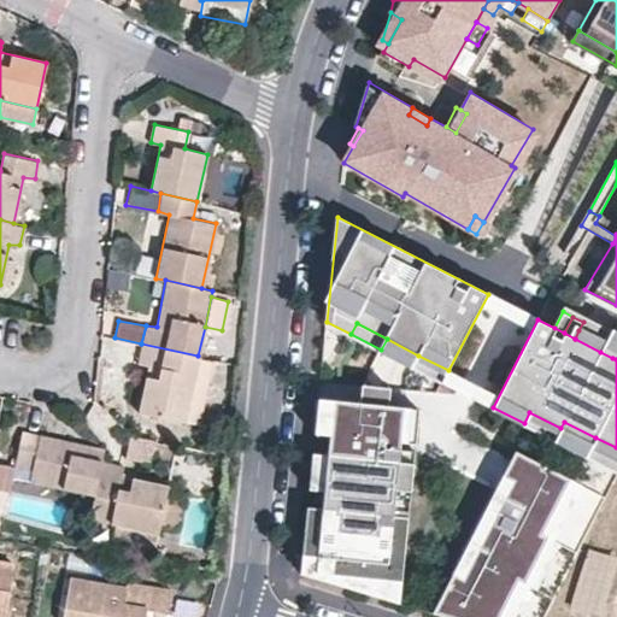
[(600,352),(604,342),(579,330),(575,339),(600,352)]
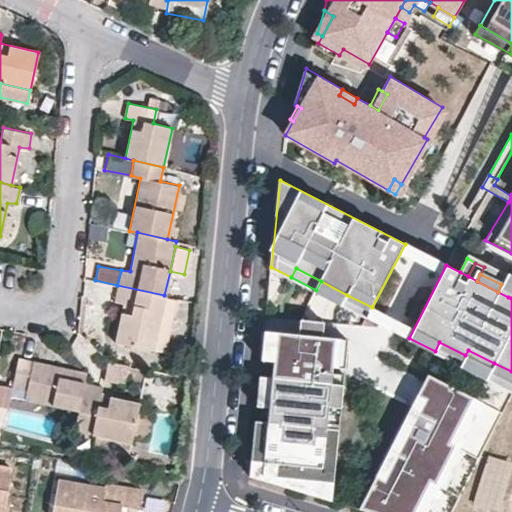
[(347,295),(321,281),(316,290),(343,303),(347,295)]
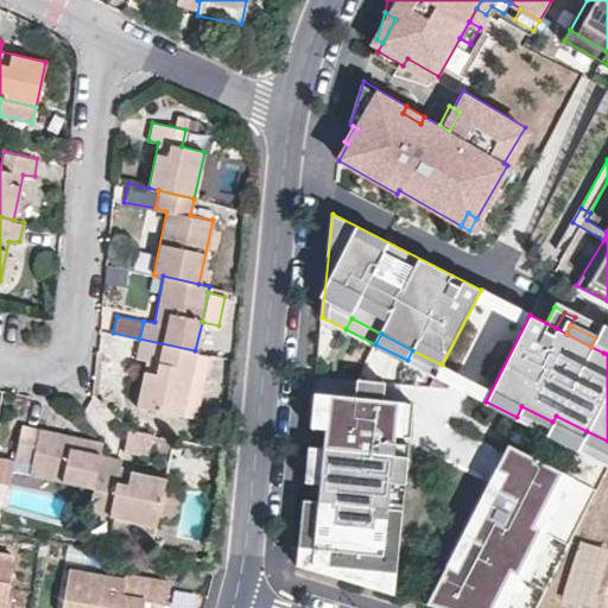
[(603,353),(607,344),(595,337),(591,347),(603,353)]
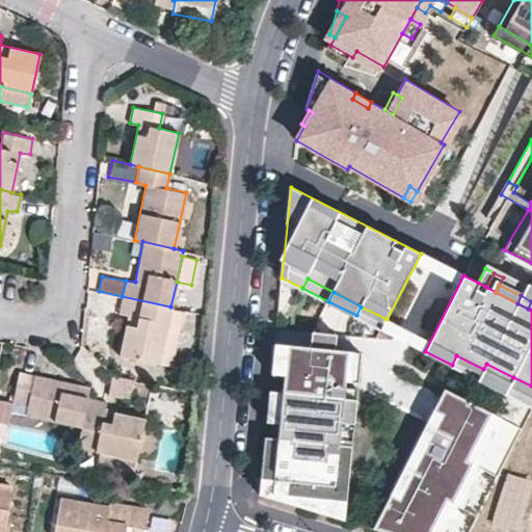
[(118,355),(159,364),(170,307),(122,296),(118,314),(127,316),(118,355)]
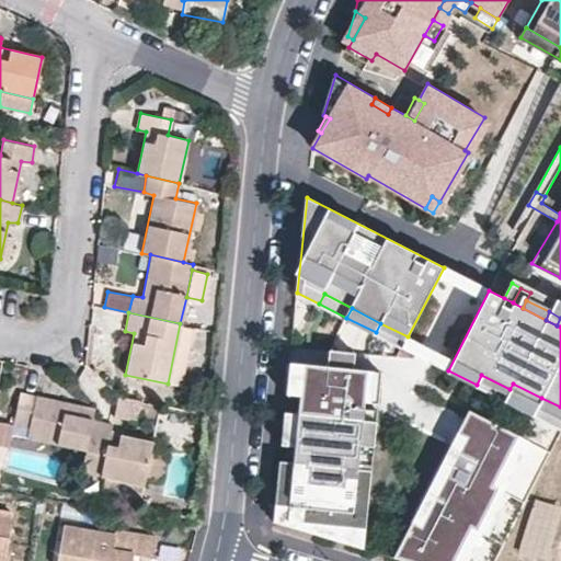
[(180,323),(168,384),(179,386),(191,327),(180,323)]
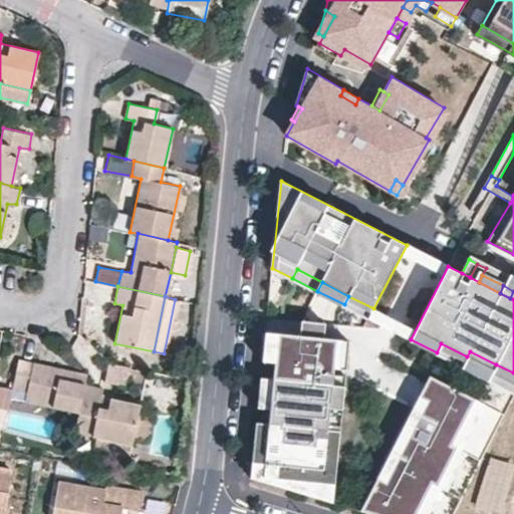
[(373,308),(348,296),(344,304),(369,317),(373,308)]
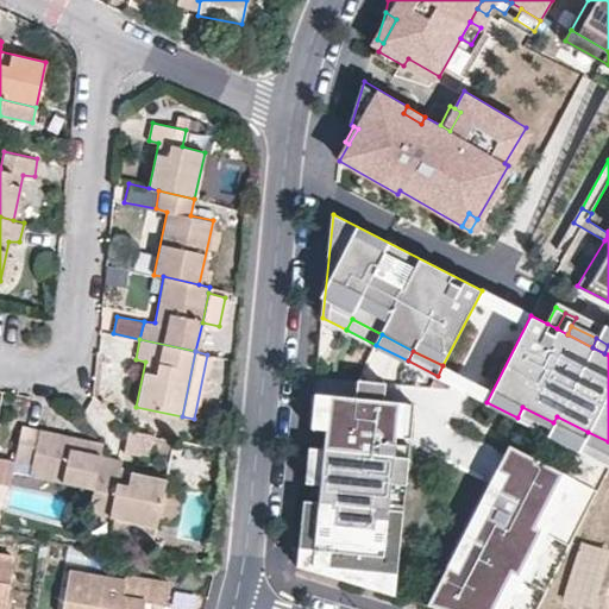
[(384,400),(385,382),(358,380),(357,397),(384,400)]
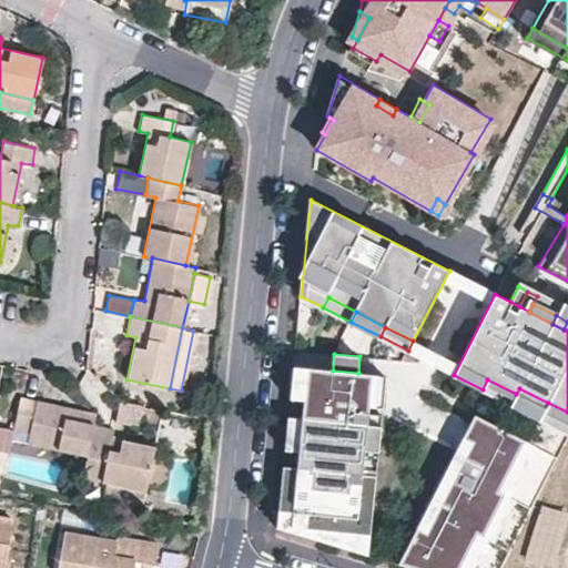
[(291,399),(304,401),(303,418),(300,450),(285,449),(277,528),(305,536),(306,528),(344,533),(371,535),(376,475),(363,474),(366,440),(379,442),(383,415),(354,413),(356,397),(358,373),(333,371),(294,366),(291,399)]
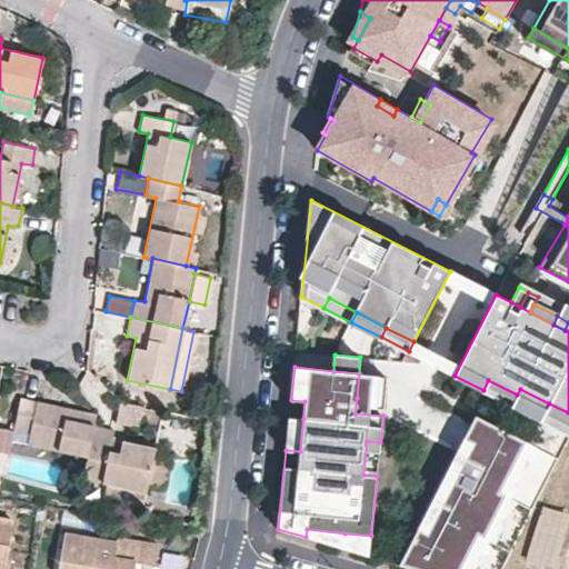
[(385,401),(387,377),(359,373),(357,398),(385,401)]
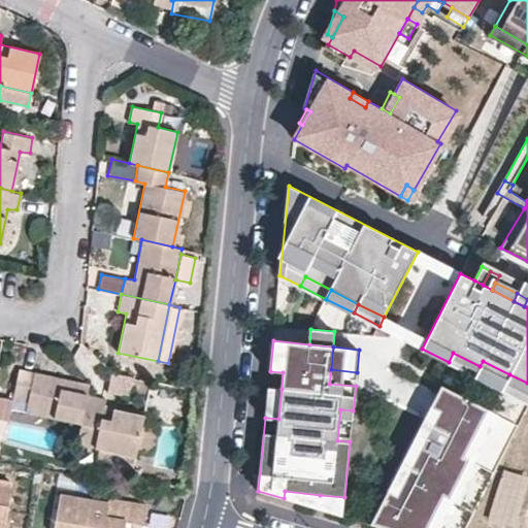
[(480,366),(453,353),(449,362),(475,375),(480,366)]
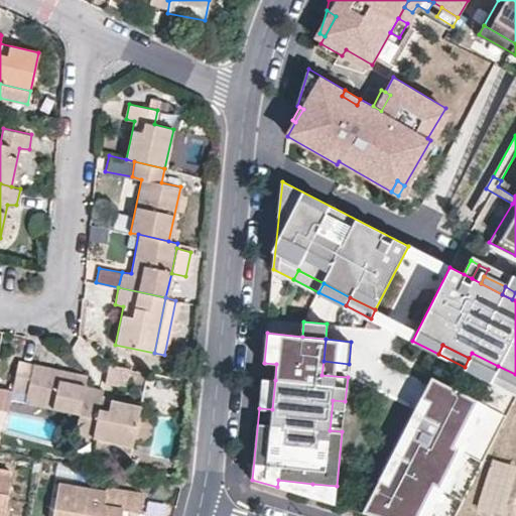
[(498,366),(472,353),(469,358),(496,372),(498,366)]
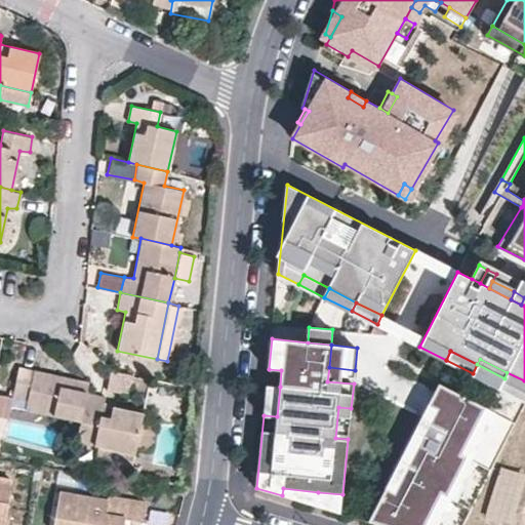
[(85,394),(87,381),(18,367),(11,395),(26,398),(25,409),(79,420),(85,394)]
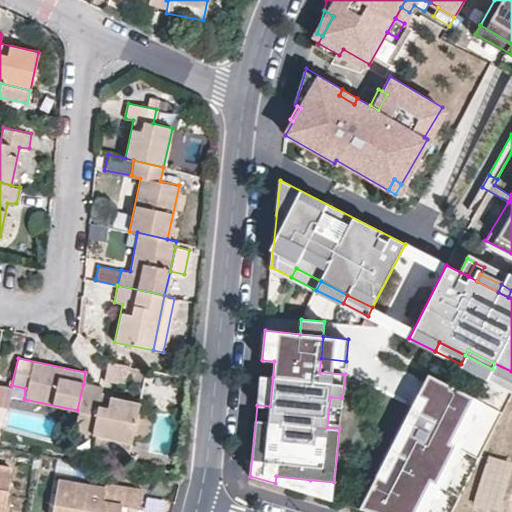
[(139,386),(143,370),(109,362),(105,378),(139,386)]
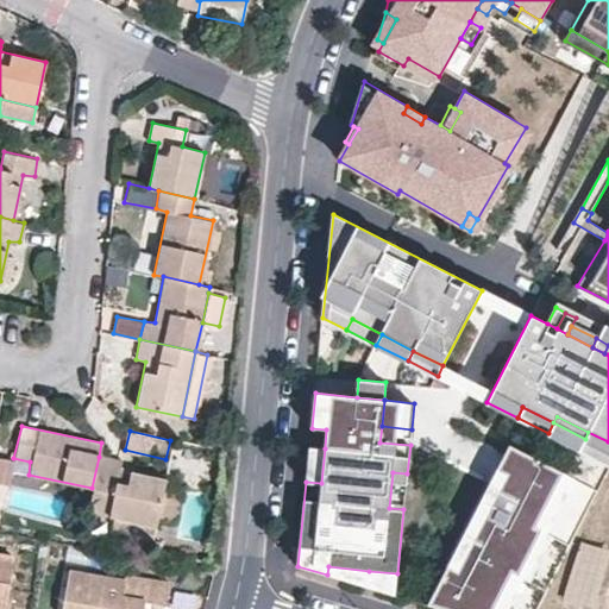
[(608,441),(588,432),(585,439),(608,451),(608,441)]
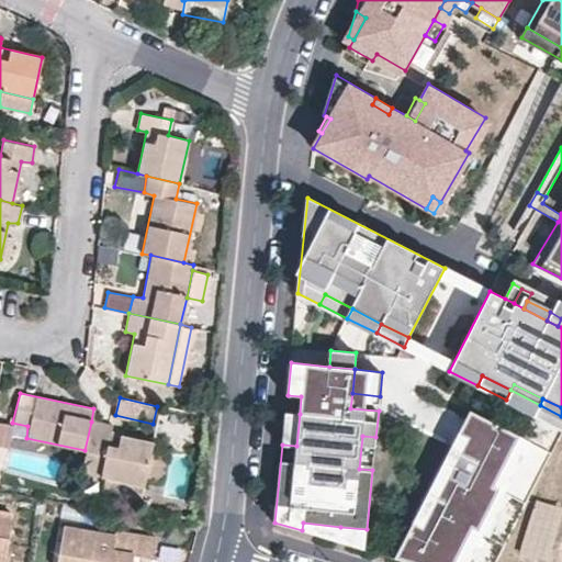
[(468,471),(461,484),(445,475),(427,509),(420,507),(394,558),(407,561),(454,561),(473,526),(494,485),(519,434),(470,409),(458,433),(470,438),(457,465),(468,471)]
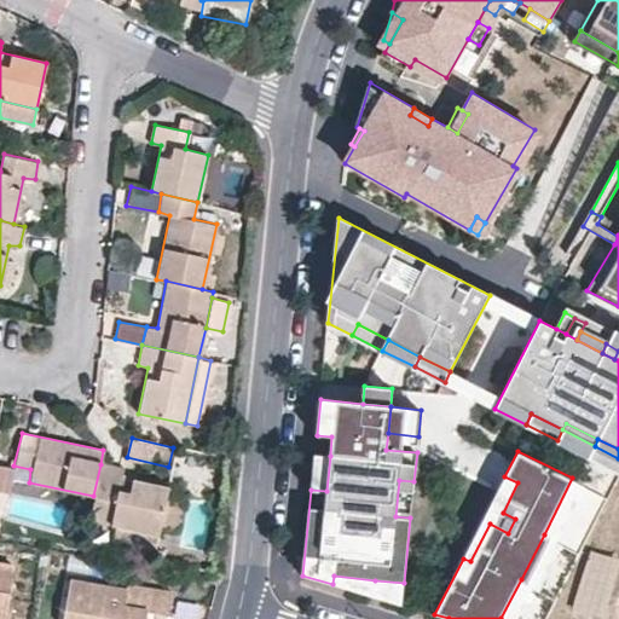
[(327,491),(330,456),(314,455),(311,490),(327,491)]
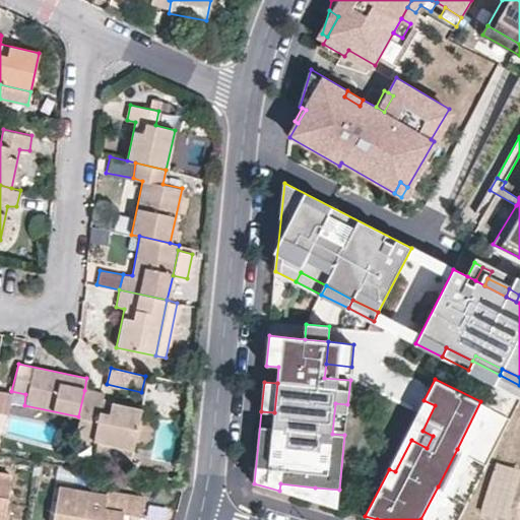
[(0,409),(2,410),(8,406),(11,391),(0,388),(0,409)]
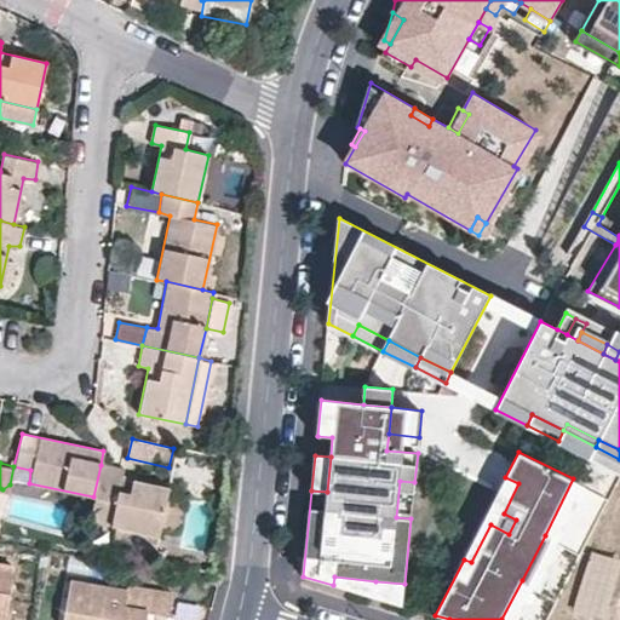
[(159,534),(168,489),(121,480),(124,469),(101,465),(93,497),(90,521),(159,534)]
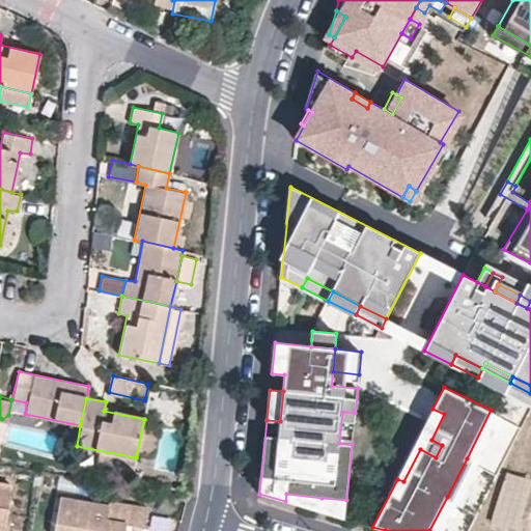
[(442,445),(431,440),(444,414),(432,409),(397,479),(403,481),(420,449),(436,457),(442,445)]
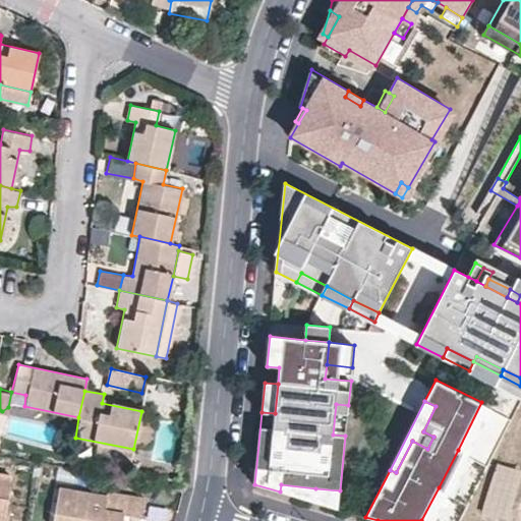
[(467,455),(491,407),(481,402),(458,450),(467,455)]
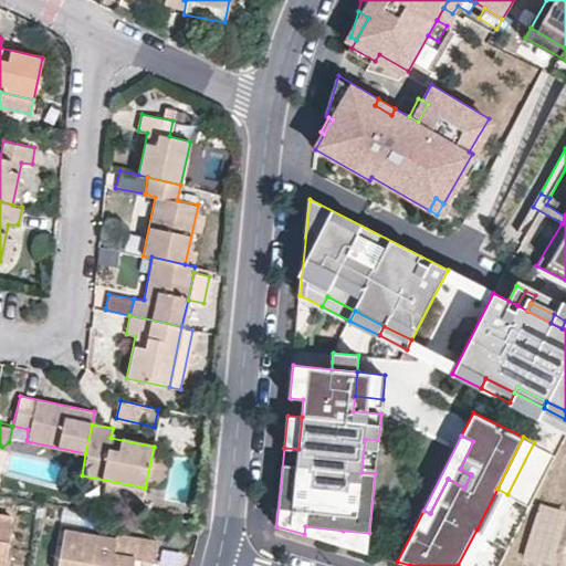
[(375,473),(378,440),(365,439),(362,472),(375,473)]
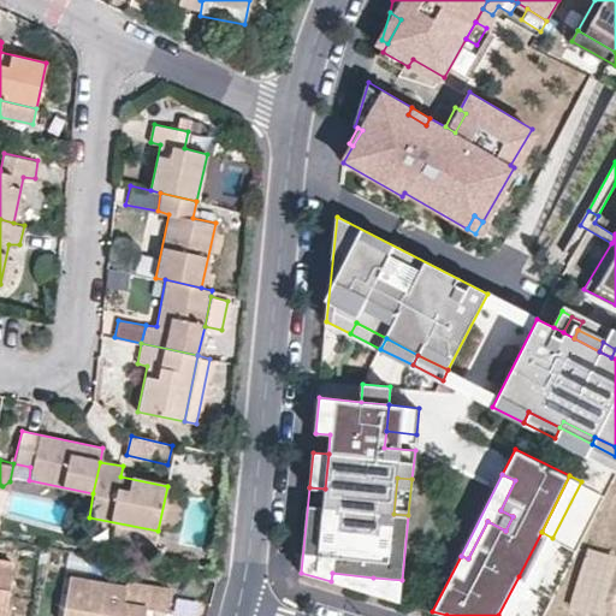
[(535,585),(558,540),(552,538),(542,532),(519,576),(531,582),(535,585)]
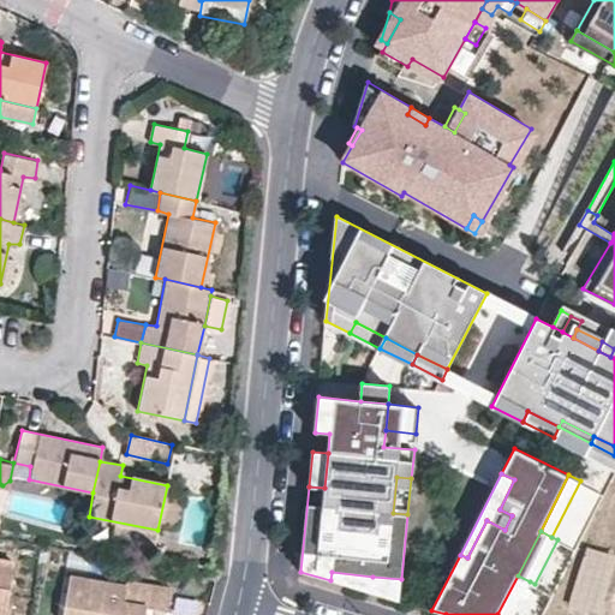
[(568,608),(601,614),(613,553),(580,547),(568,608)]
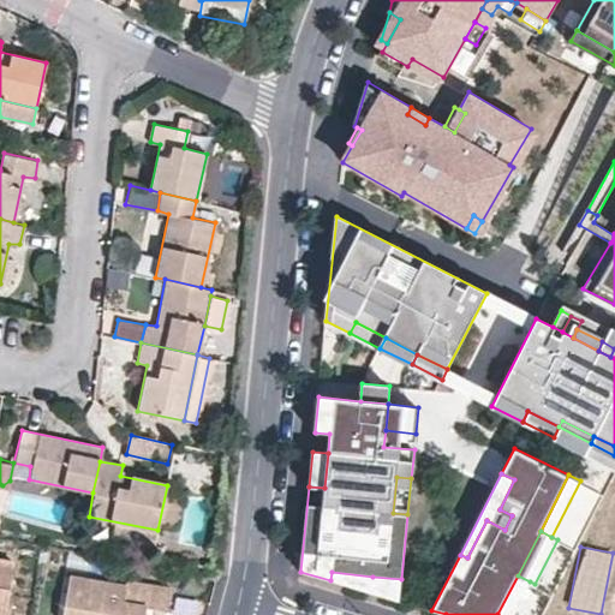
[(0,614),(4,614),(13,561),(0,557),(0,614)]
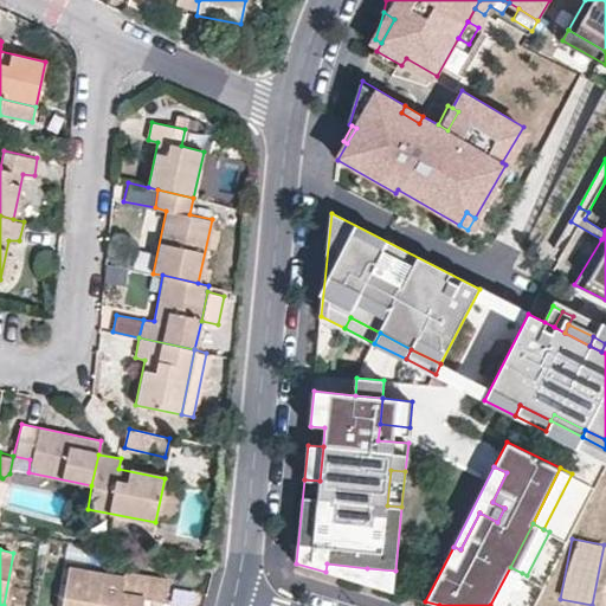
[(366,584),(367,568),(327,563),(326,572),(366,584)]
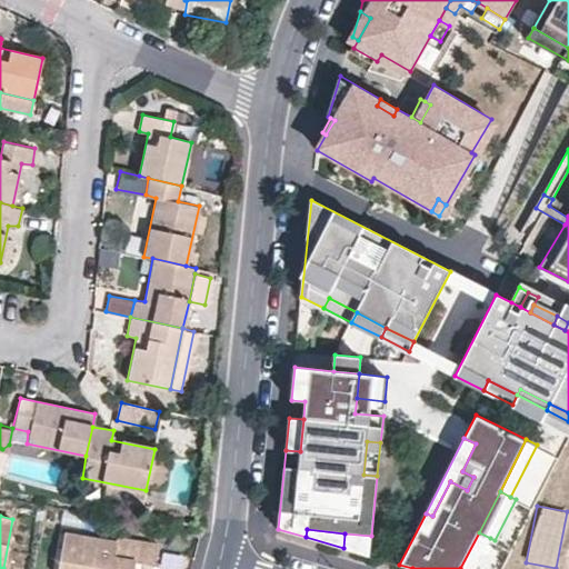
[(58,568),(132,568),(135,561),(153,563),(156,563),(158,543),(112,536),(111,540),(65,532),(58,568)]
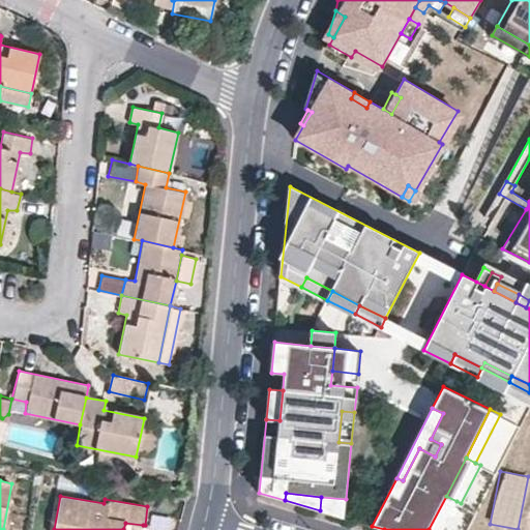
[(441,529),(457,501),(446,496),(429,529),(441,529)]
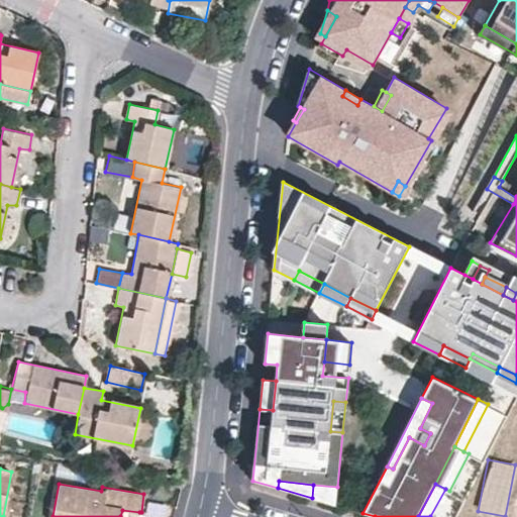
[(335,505),(337,487),(313,485),(312,498),(335,505)]
